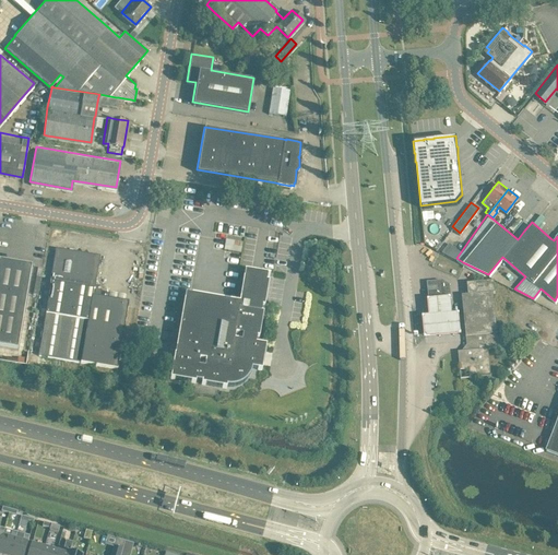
[(227,236),(225,246),(241,248),(242,238),(227,236)]
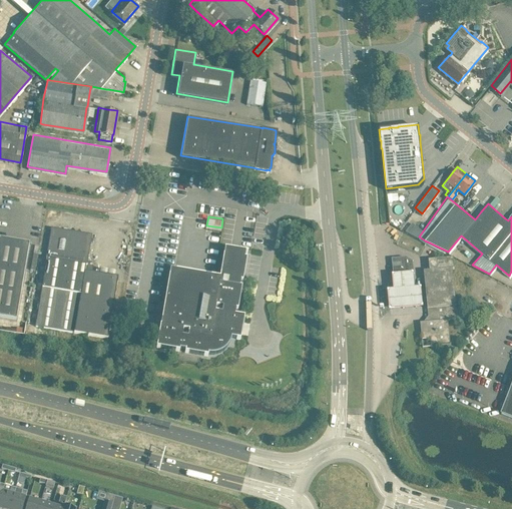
[(409,223),(406,229),(413,233),(416,227),(409,223)]
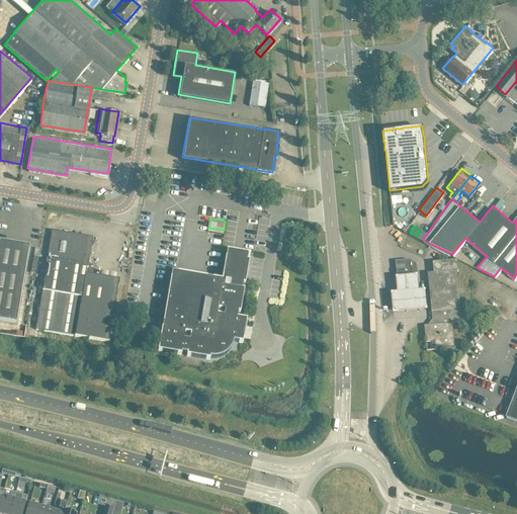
[(86,264),(91,235),(52,228),(41,287),(34,325),(107,337),(116,286),(118,276),(92,272),(92,270),(89,265),(87,265),(87,264),(86,264)]
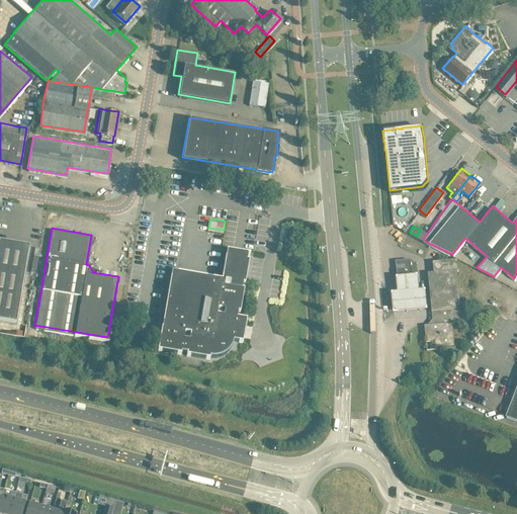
[(0,318),(15,321),(28,243),(0,238),(0,318)]
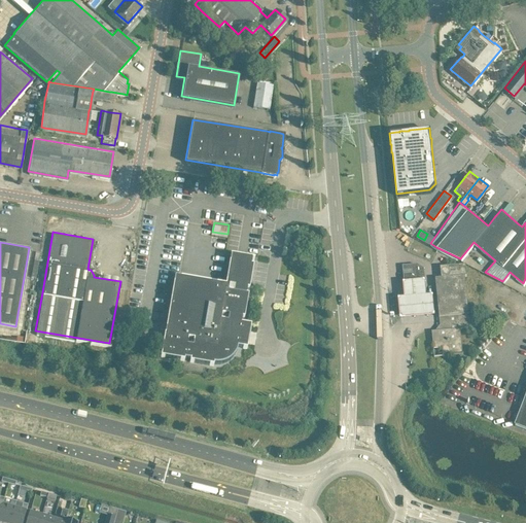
[(481,267),(485,259),(470,250),(466,258),(481,267)]
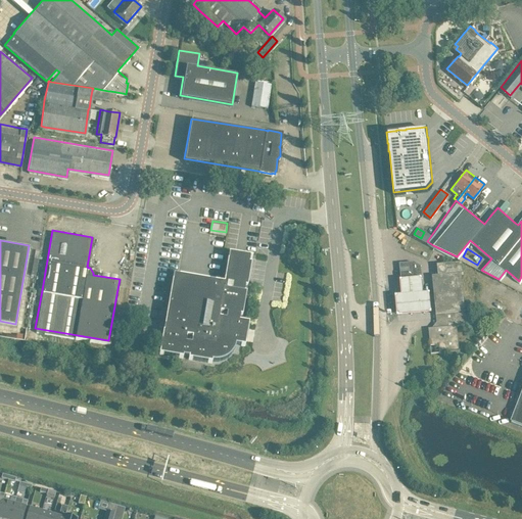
[(223,280),(173,271),(165,314),(161,335),(158,351),(211,360),(211,358),(214,358),(216,359),(217,358),(219,358),(220,358),(222,357),(224,357),(226,356),(227,355),(228,352),(230,351),(231,349),(232,348),(233,346),(234,344),(234,342),(234,341),(244,343),(248,320),(238,318),(239,313),(241,313),(245,289),(243,289),(244,283),(246,284),(250,261),(248,260),(249,254),(251,254),(251,253),(228,249),(223,280)]
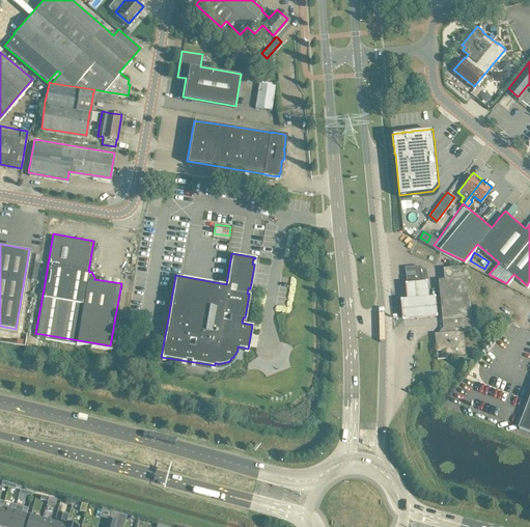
[(426,268),(419,264),(405,265),(407,282),(427,280),(426,268)]
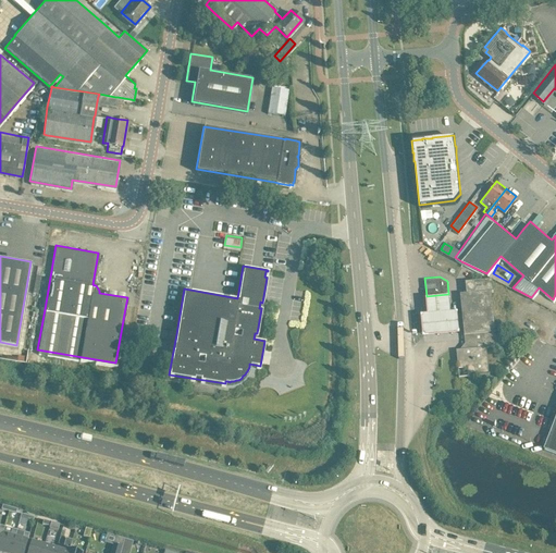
[(456,347),(457,366),(467,365),(468,373),(479,372),(489,371),(486,344),(496,344),(491,289),(493,287),(492,277),(465,279),(466,291),(459,291),(465,346),(456,347)]
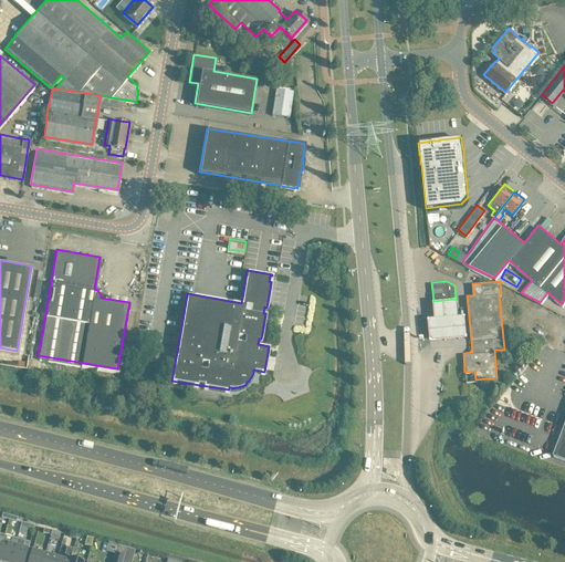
[(454,303),(432,304),(433,320),(427,321),(428,343),(466,340),(463,318),(456,319),(454,303)]
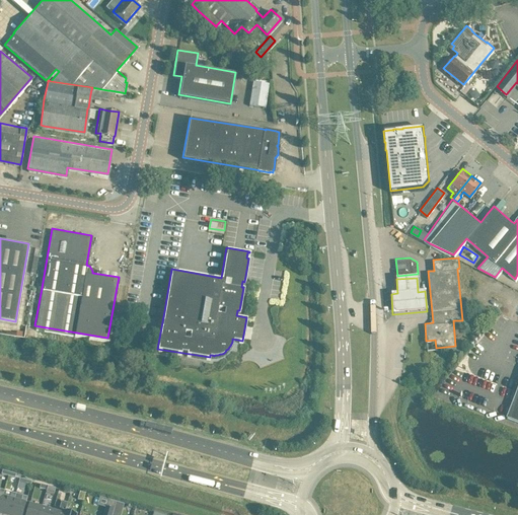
[(517,384),(506,415),(517,419),(517,384)]
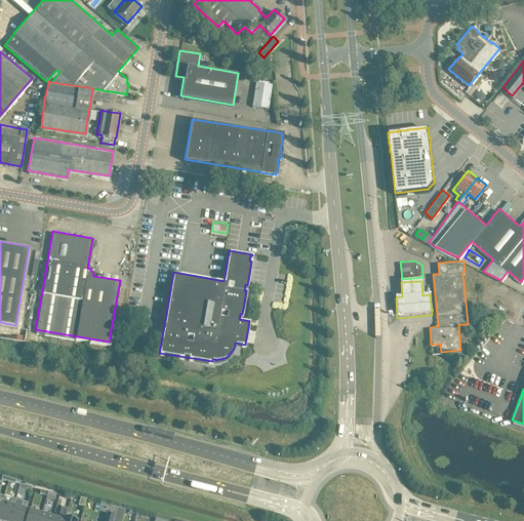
[(15,496),(3,493),(1,501),(1,499),(0,503),(0,518),(7,520),(12,504),(13,504),(15,496)]
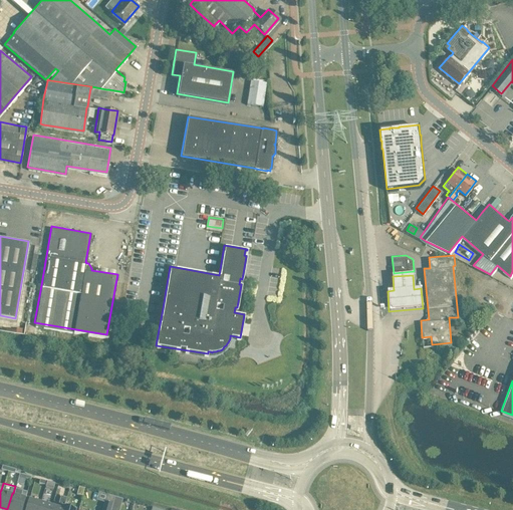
[(20,509),(26,489),(15,486),(13,493),(12,493),(7,509),(20,509)]
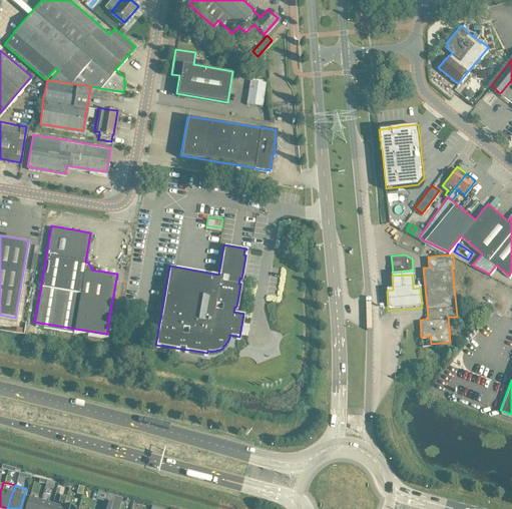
[(114,493),(106,490),(100,508),(108,508),(111,500),(114,493)]
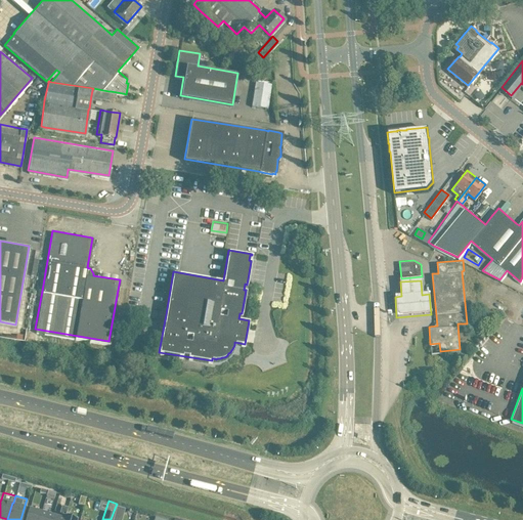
[(117,504),(114,511),(123,514),(125,506),(117,504)]
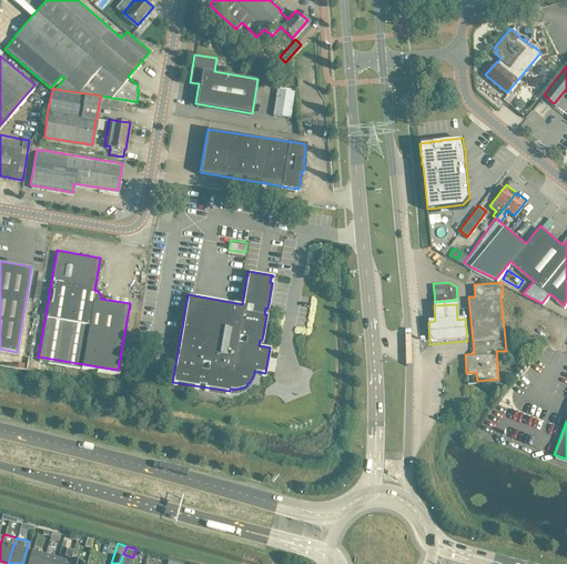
[(27,563),(40,563),(44,553),(31,550),(27,563)]
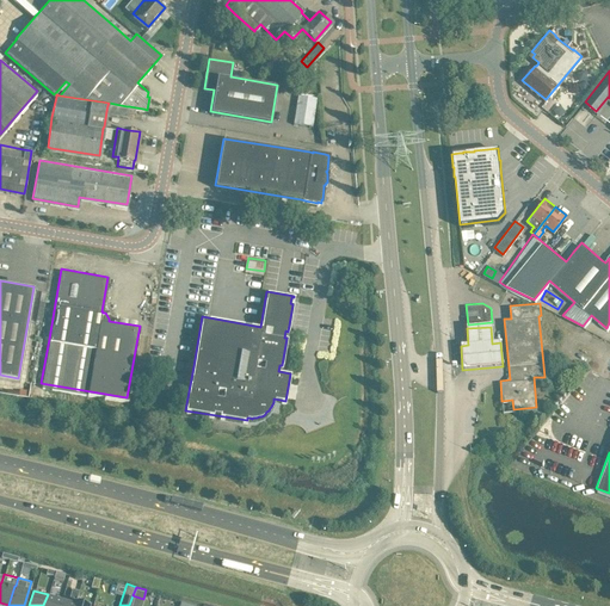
[(43,605),(59,605),(61,599),(48,594),(43,605)]
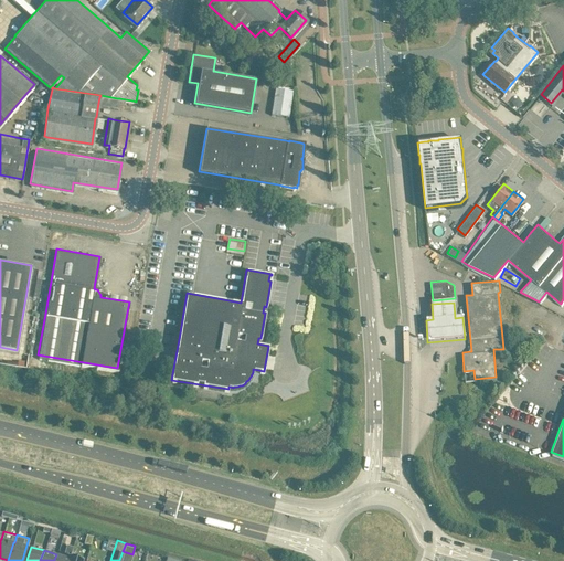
[(70,552),(66,560),(81,560),(82,559),(74,557),(75,552),(71,550),(70,552)]
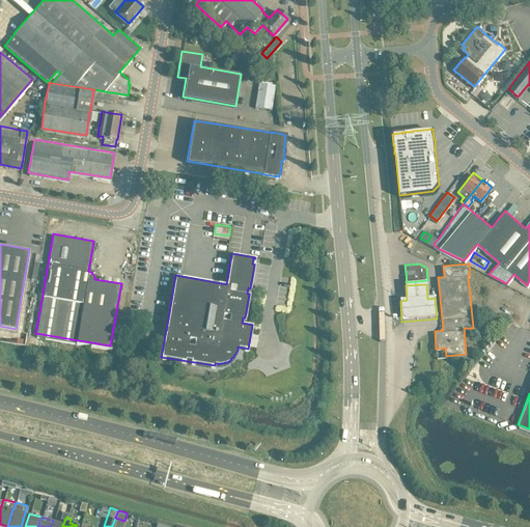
[(51,526),(62,526),(65,519),(61,518),(60,523),(53,521),(51,526)]
